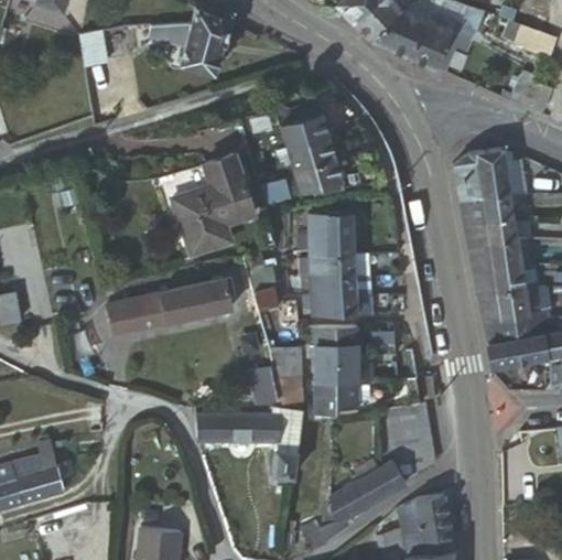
[(66,13),(69,0),(38,0),(36,4),(66,13)]
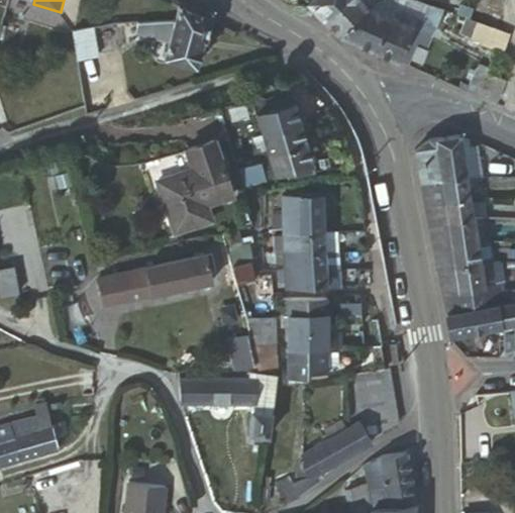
[(312,0),(308,4),(325,20),(347,0),(312,0)]
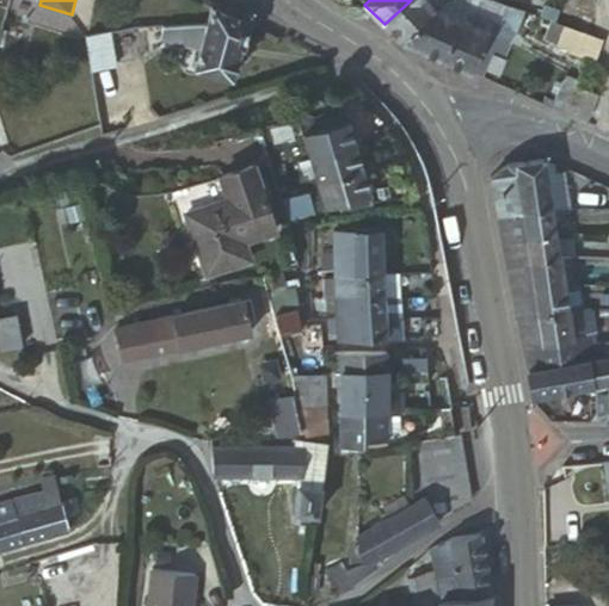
[(424,0),(411,0),(385,24),(403,43),(435,12),(424,0)]
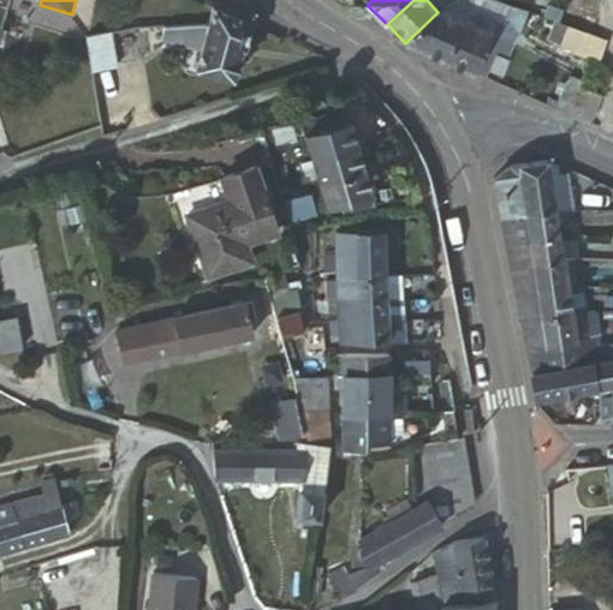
[(441,10),(450,0),(427,0),(438,12),(441,10)]
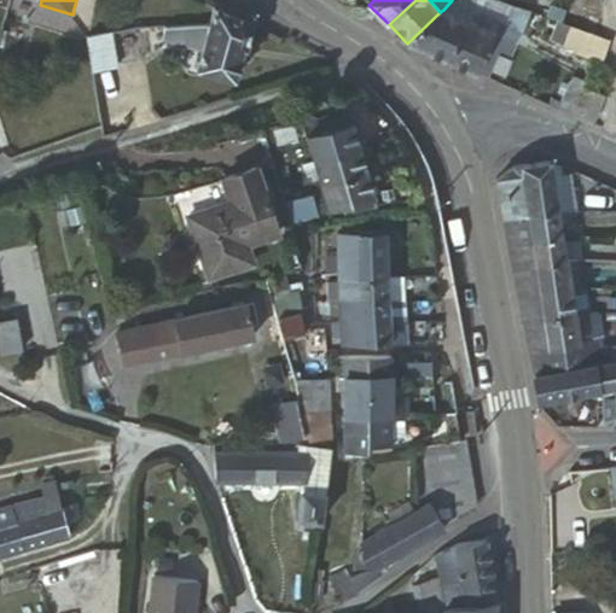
[(604,0),(579,0),(576,12),(600,23),(604,0)]
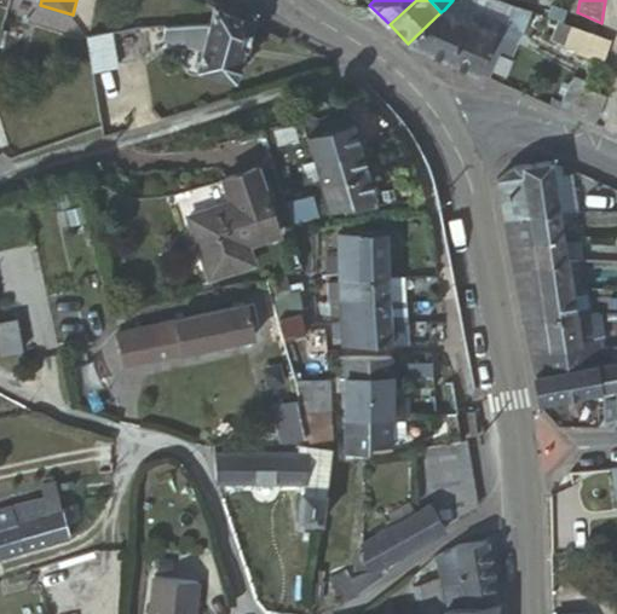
[(473,9),(468,21),(495,33),(495,19),(473,9)]
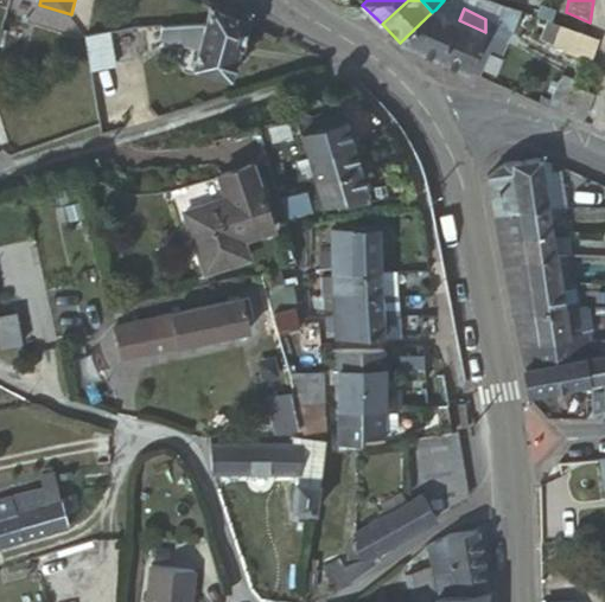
[(230,82),(249,26),(214,10),(208,25),(199,51),(193,70),(230,82)]
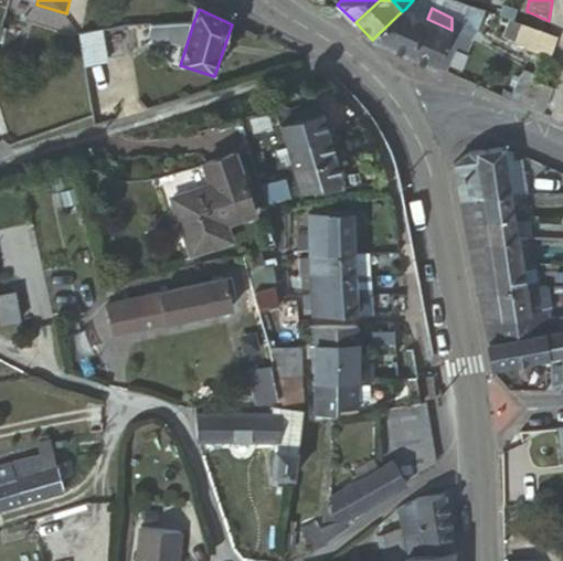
[(373,41),(411,57),(427,19),(405,9),(402,11),(372,40),(373,41)]
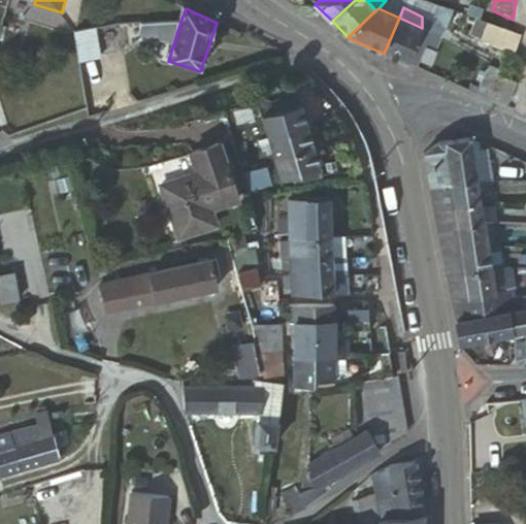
[(422,28),(408,62),(419,66),(435,24),(422,17),(422,28)]
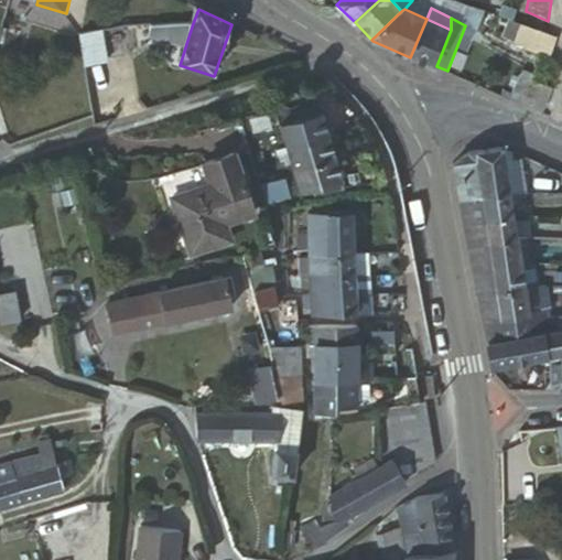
[(410,57),(435,68),(436,66),(451,30),(427,19),(410,57)]
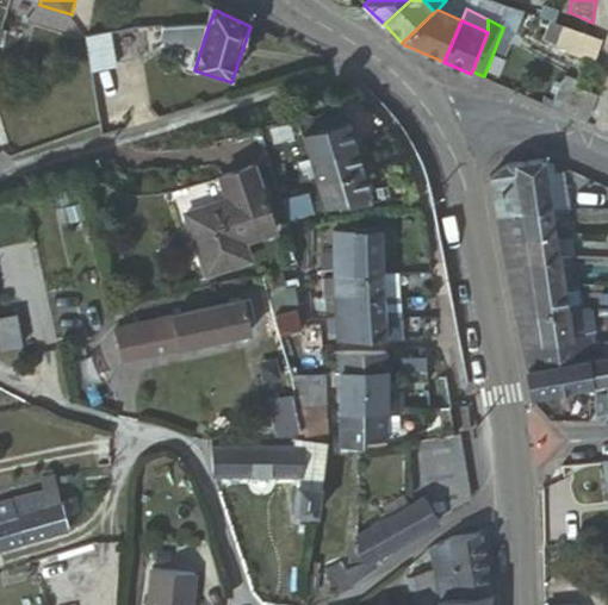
[(179,47),(200,51),(209,25),(185,26),(165,27),(160,27),(161,44),(179,47)]
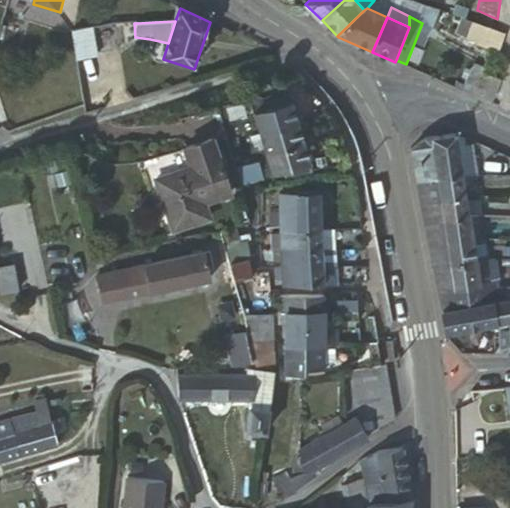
[(506,33),(472,22),(467,37),(501,49),(506,33)]
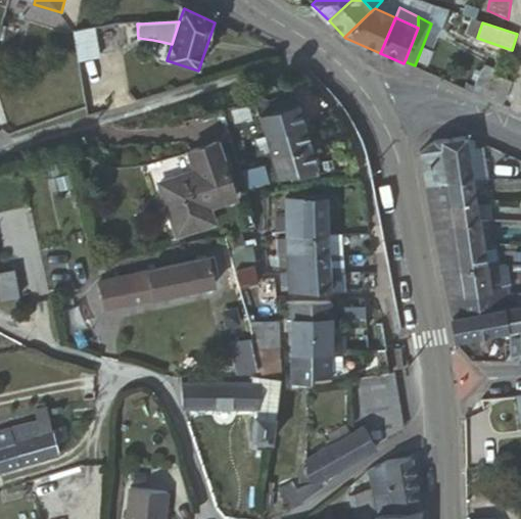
[(76,34),(80,59),(98,55),(97,31),(76,34)]
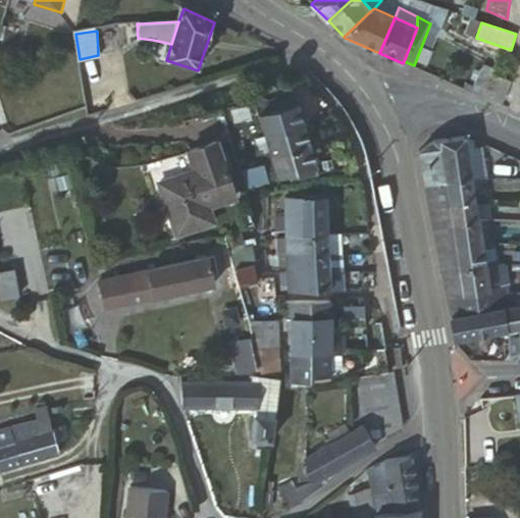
[(478,81),(506,95),(512,81),(485,67),(478,81)]
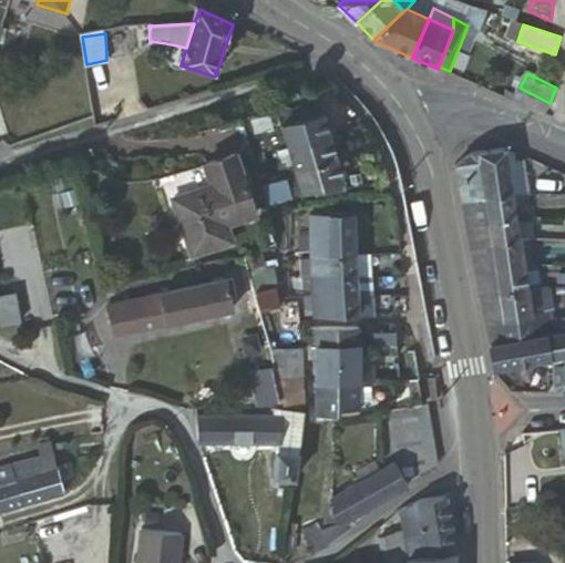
[(545,113),(550,103),(520,88),(514,99),(545,113)]
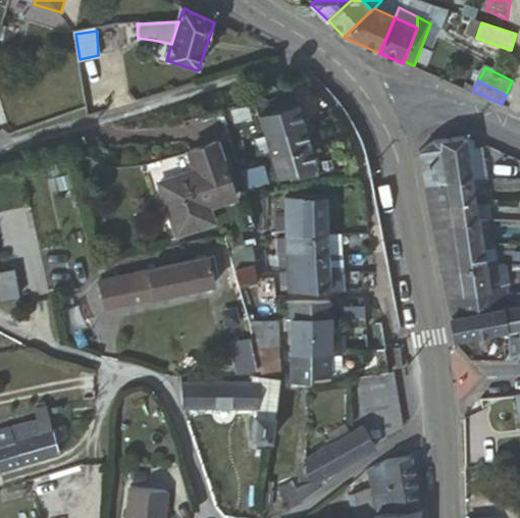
[(288,96),(255,106),(259,117),(292,107),(288,96)]
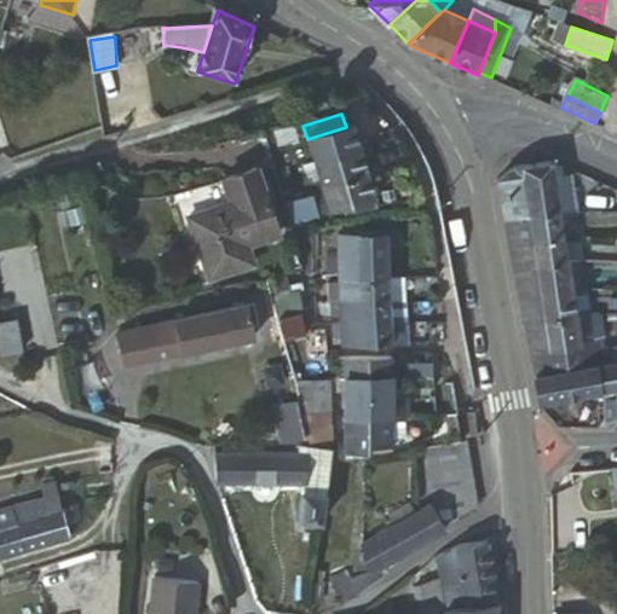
[(307,139),(315,163),(362,149),(353,125),(346,127),(307,139)]
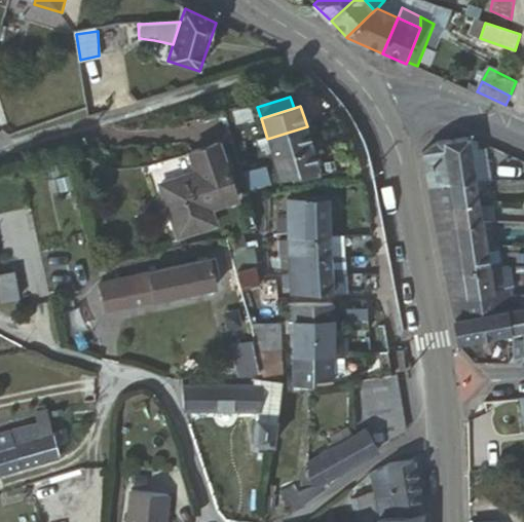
[(307,126),(312,147),(323,144),(316,124),(307,126)]
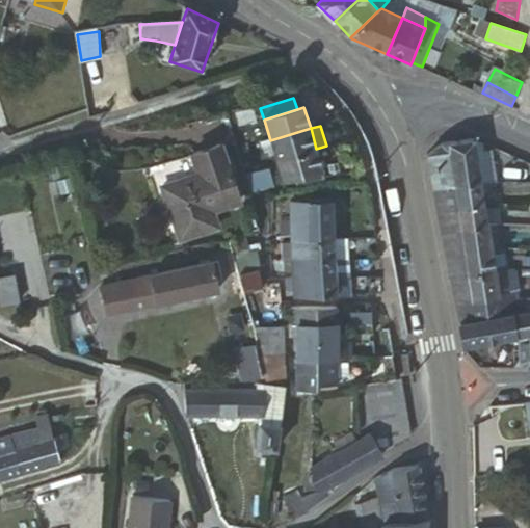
[(270,140),(276,161),(316,149),(311,128),(270,140)]
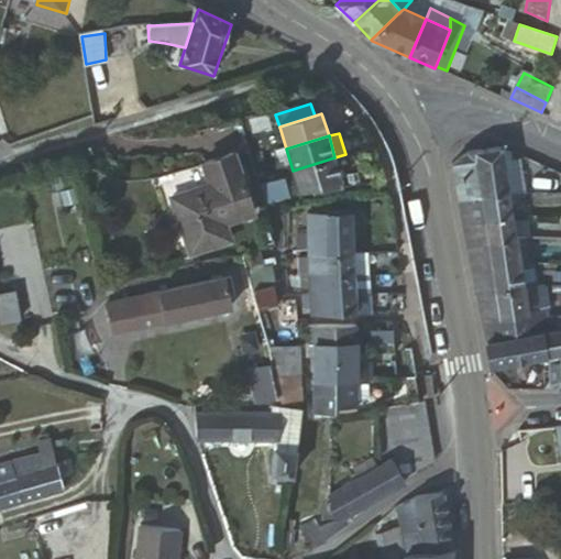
[(470,155),(454,166),(457,183),(507,173),(504,150),(470,155)]
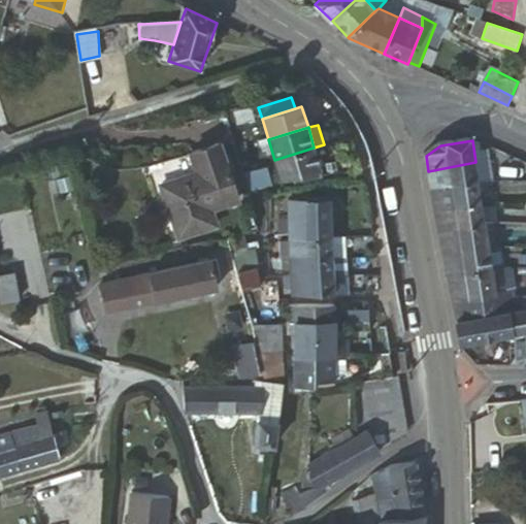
[(156,187),(172,239),(209,226),(205,213),(232,202),(216,146),(188,157),(193,173),(156,187)]
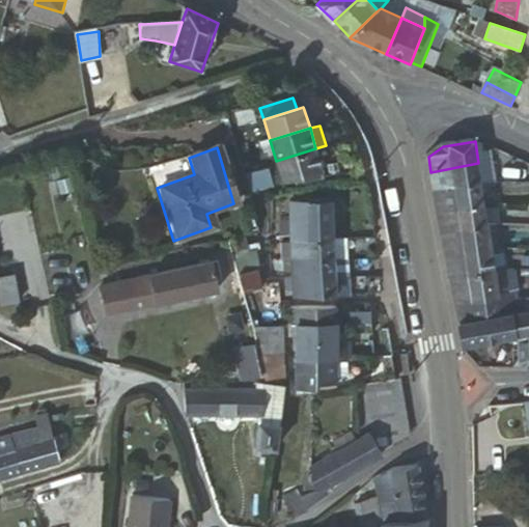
[(276,161),(283,187),(290,186),(289,178),(323,168),(316,148),(315,148),(276,161)]
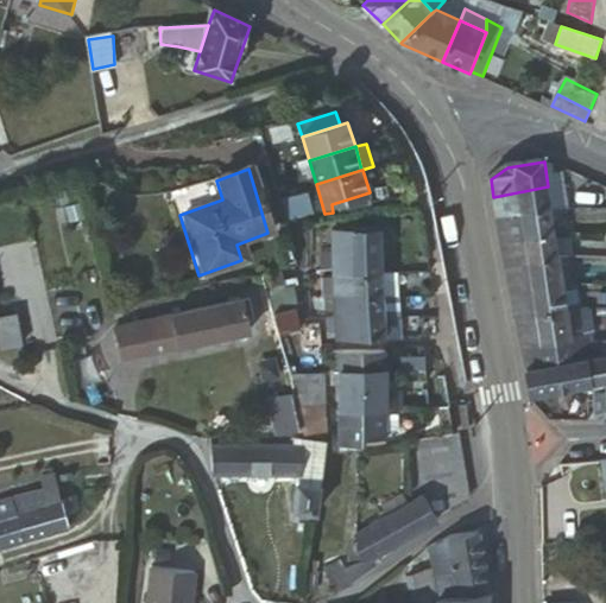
[(548,186),(493,197),(498,219),(550,208),(548,186)]
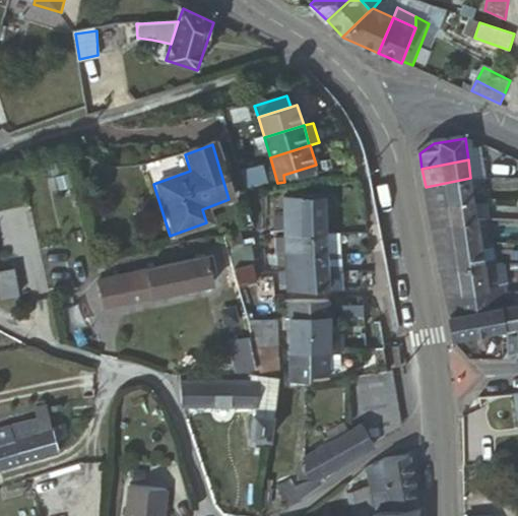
[(283,175),(284,182),(319,175),(316,165),(283,175)]
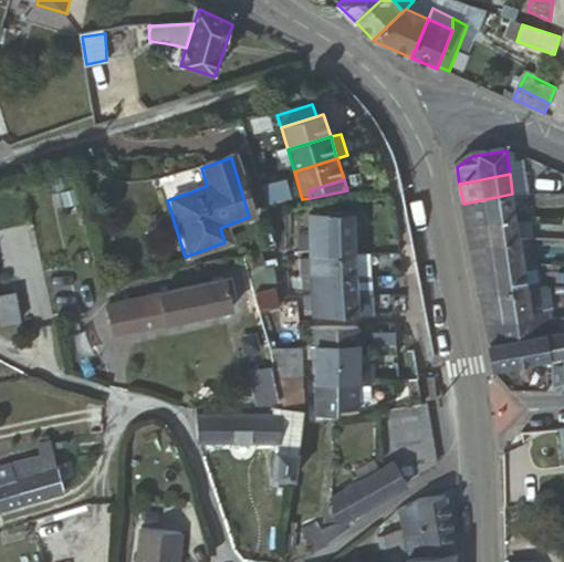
[(512,194),(463,204),(465,206),(513,196),(512,194)]
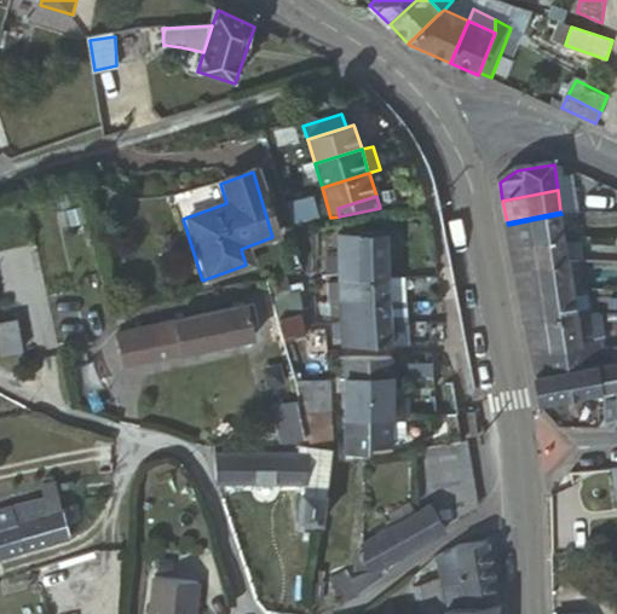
[(561,214),(508,225),(512,248),(565,237),(561,214)]
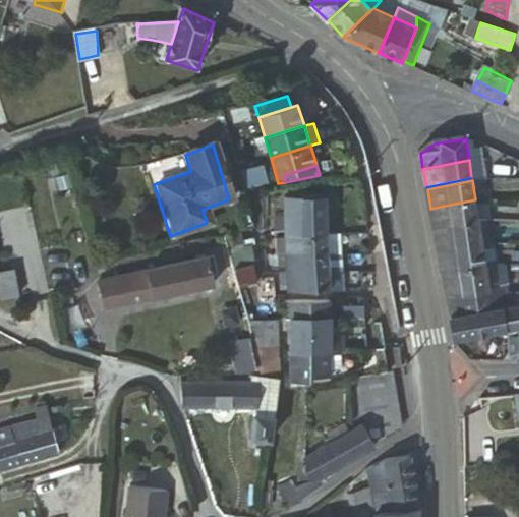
[(518,186),(499,188),(499,202),(518,202),(518,186)]
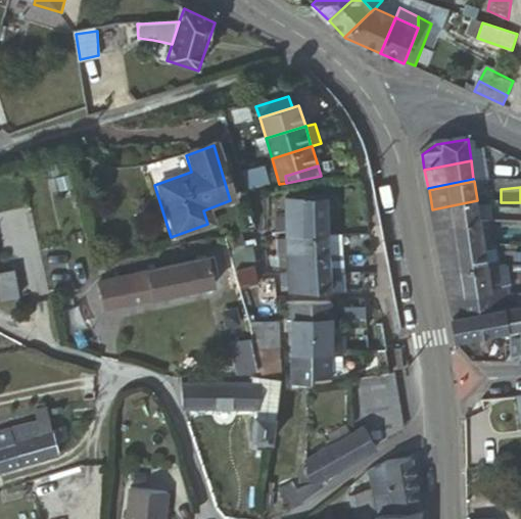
[(301,220),(329,218),(328,198),(301,201),(301,220)]
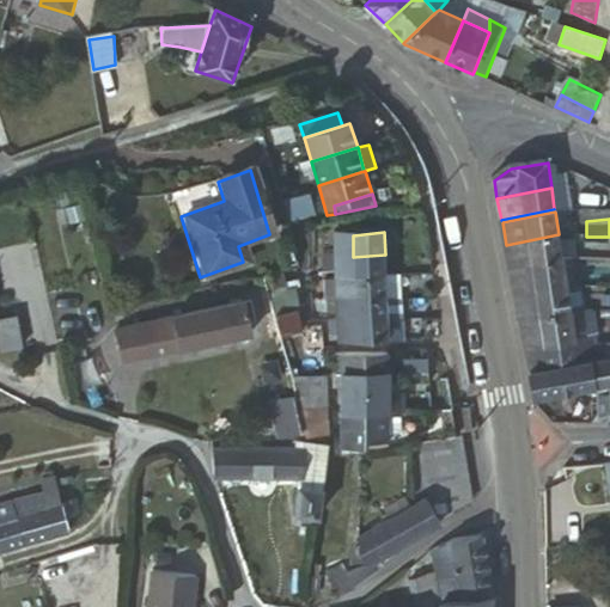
[(559,234),(506,245),(511,269),(562,261),(559,234)]
